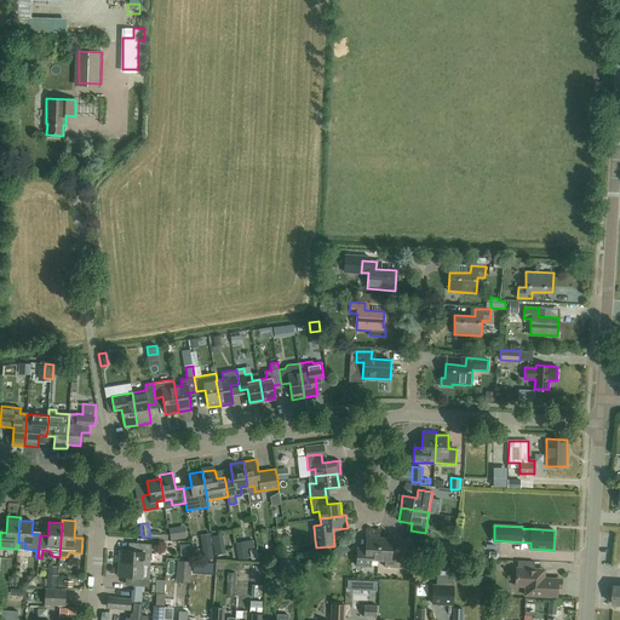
[(378,560),(379,538),(379,534),(366,533),(366,551),(357,550),(356,564),(371,566),(371,558),(378,560)]
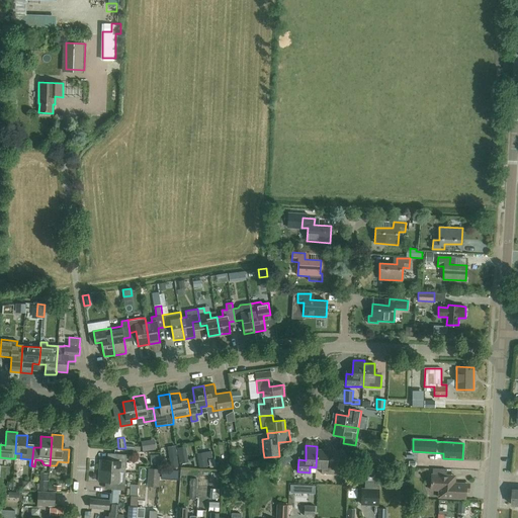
[(317,449),(316,467),(321,467),(321,473),(334,473),(334,461),(327,461),(328,450),(317,449)]
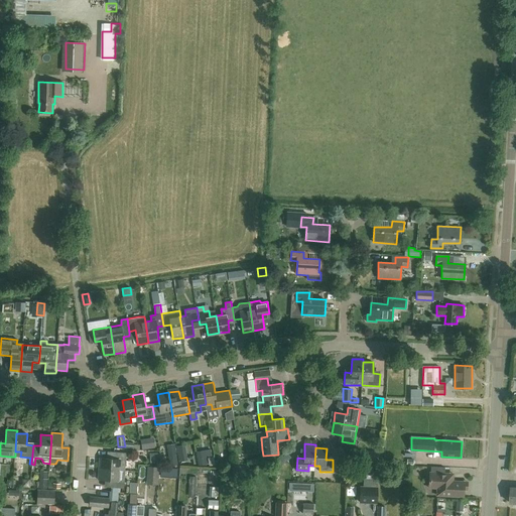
[(205,450),(197,452),(199,466),(207,464),(205,450)]
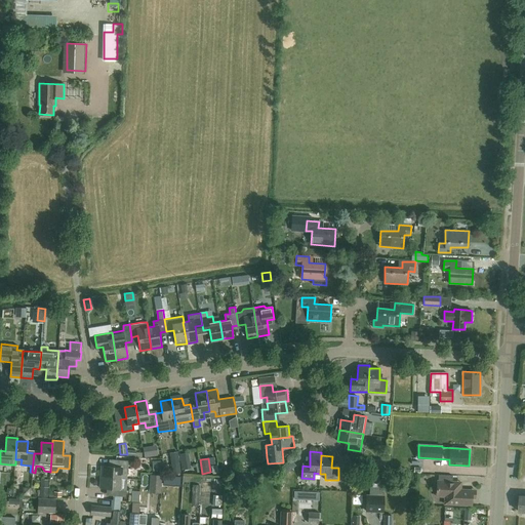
[(373,458),(372,471),(384,472),(385,459),(373,458)]
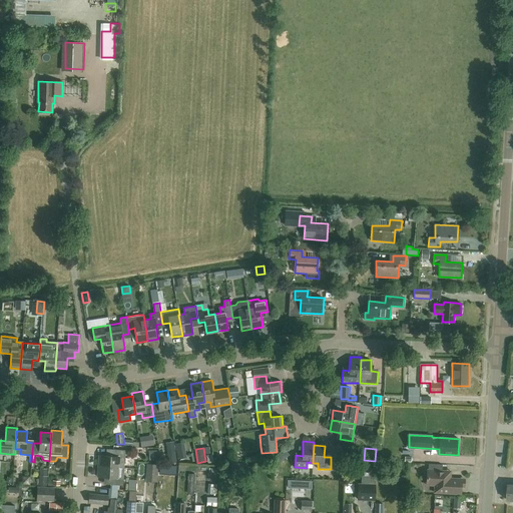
[(113,456),(99,455),(98,466),(119,467),(125,467),(126,450),(113,449),(113,456)]
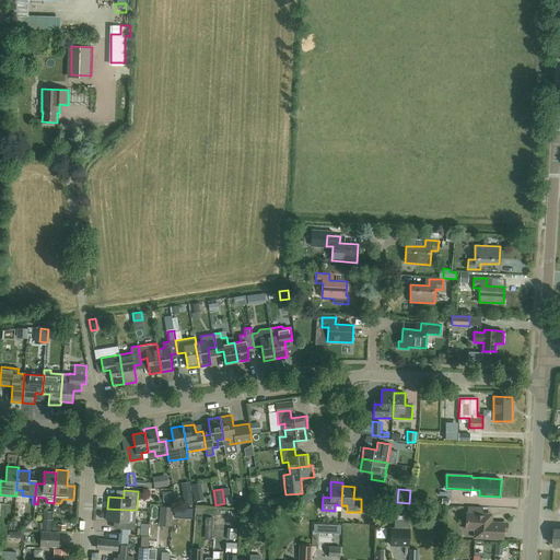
[(172,491),(162,492),(163,503),(173,502),(172,491)]
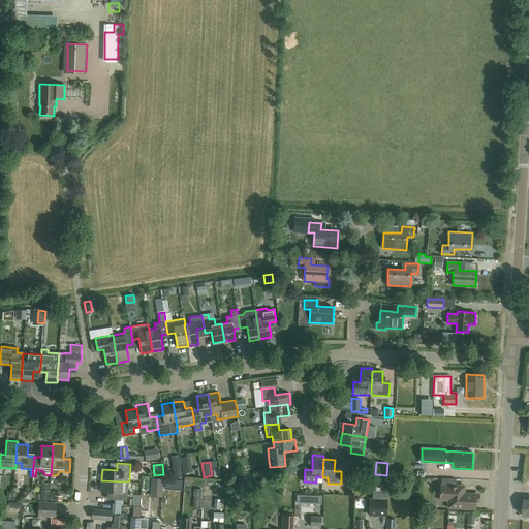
[(181,465),(173,466),(175,477),(183,475),(181,465)]
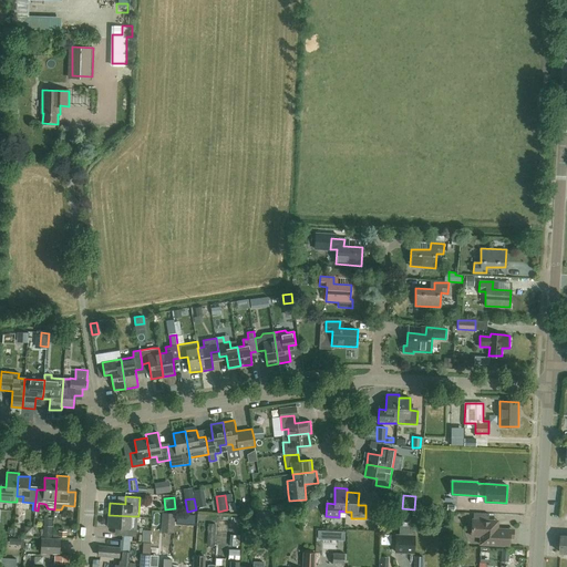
[(480,544),(509,546),(511,529),(497,528),(498,521),(488,519),(488,513),(474,513),(474,518),(472,518),(471,535),(481,536),(480,544)]
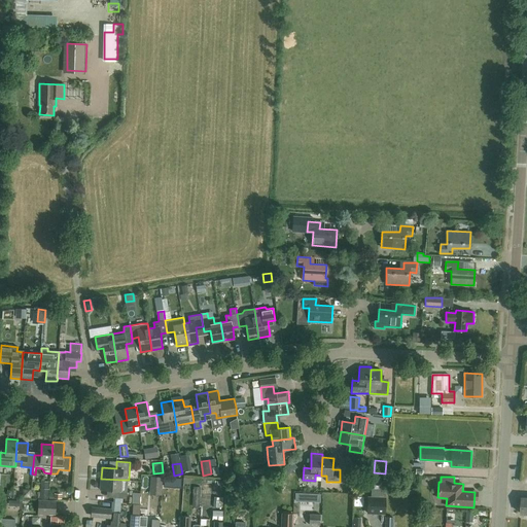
[(123,480),(101,479),(101,490),(115,491),(114,497),(127,498),(128,486),(123,486),(123,480)]
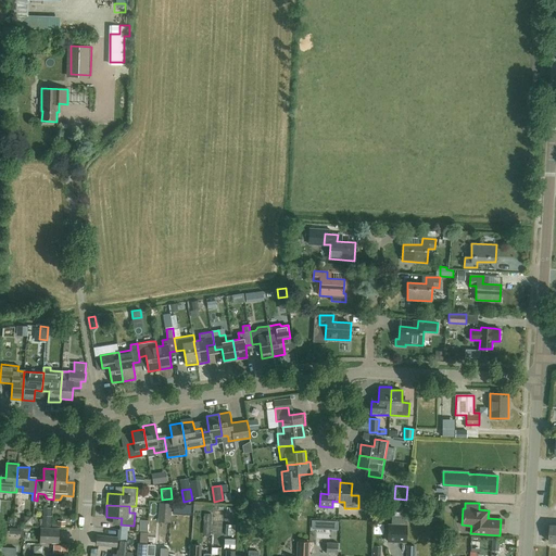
[(251,505),(251,515),(265,516),(265,506),(251,505)]
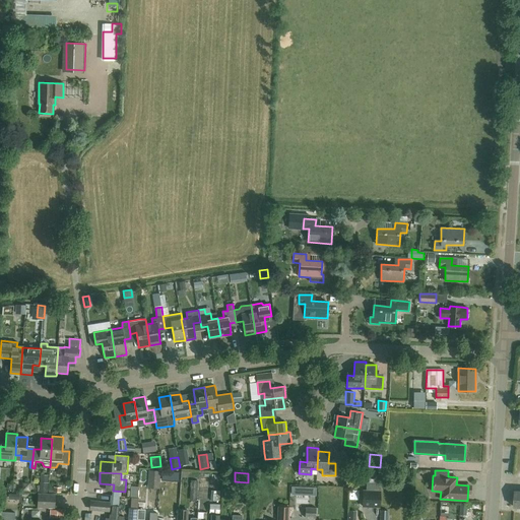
[(154,473),(152,488),(161,489),(164,474),(154,473)]
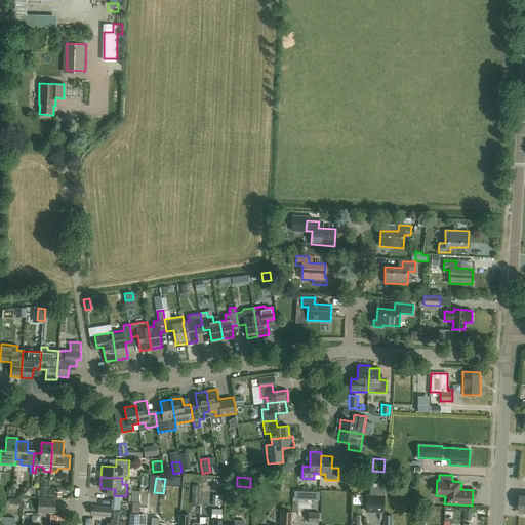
[(39,497),(47,497),(48,487),(40,487),(39,497)]
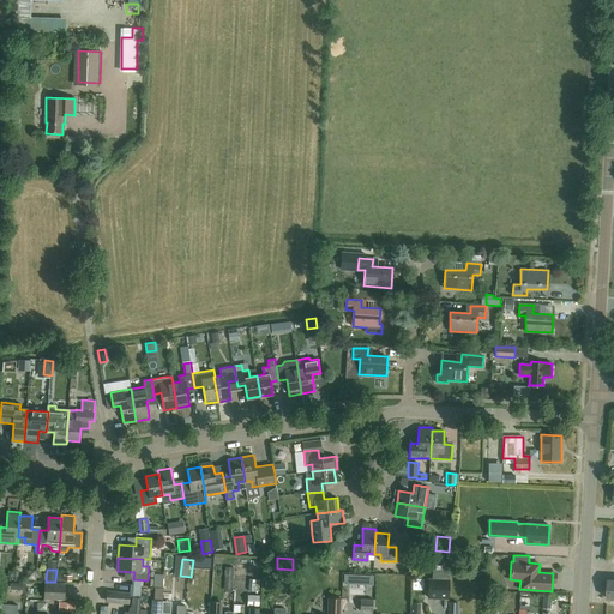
[(428,578),(427,599),(449,600),(450,579),(428,578)]
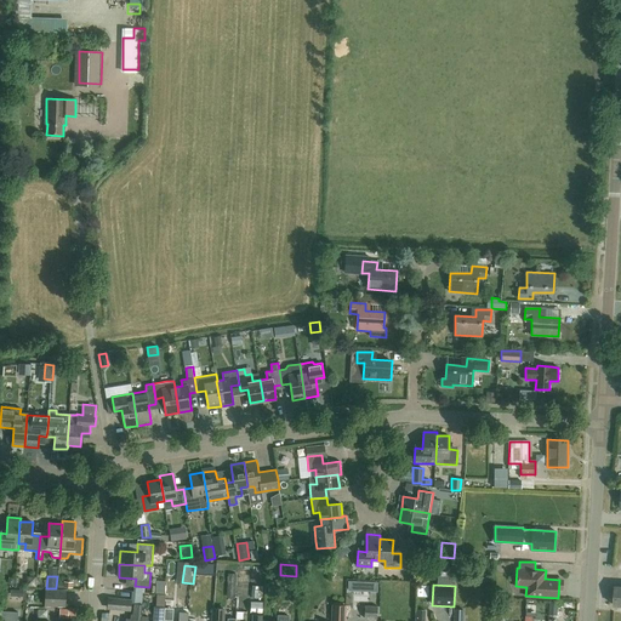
[(45,590),(45,604),(64,605),(66,591),(45,590)]
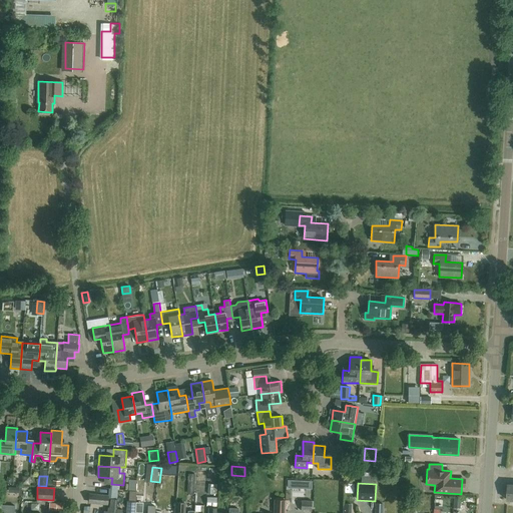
[(89,494),(88,503),(107,504),(108,495),(89,494)]
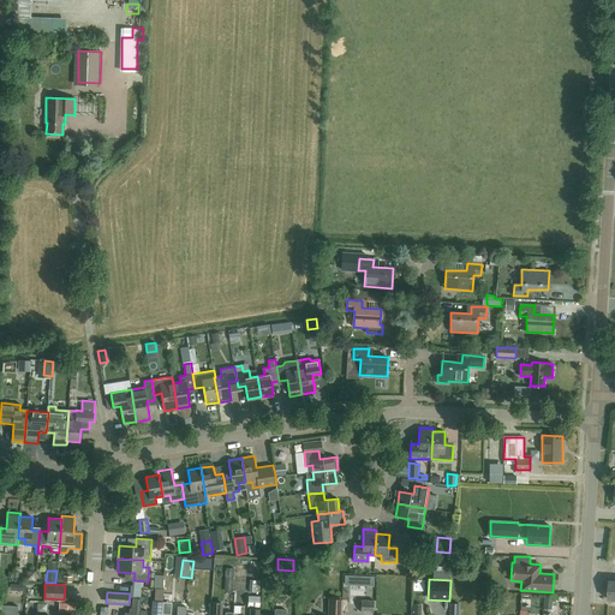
[(248,593),(248,604),(261,605),(262,595),(248,593)]
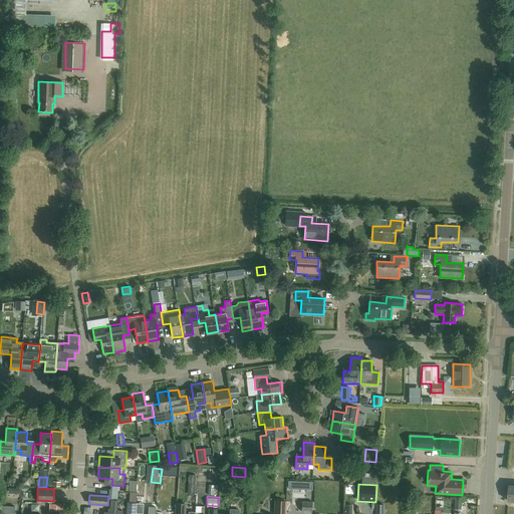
[(13,513),(14,506),(1,505),(2,501),(0,500),(0,513),(13,513)]
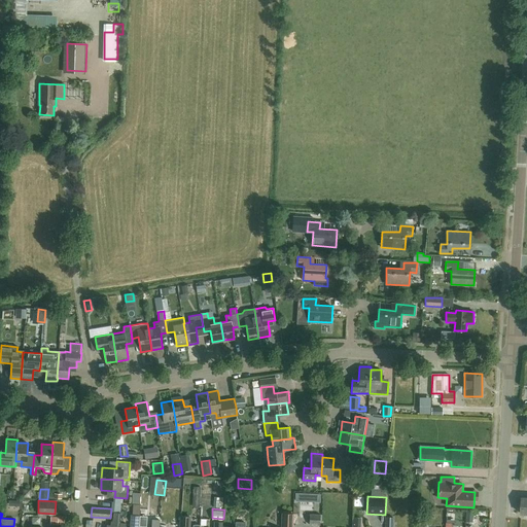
[(120,514),(114,513),(112,521),(111,521),(110,525),(107,525),(106,526),(119,526),(120,523),(120,514)]
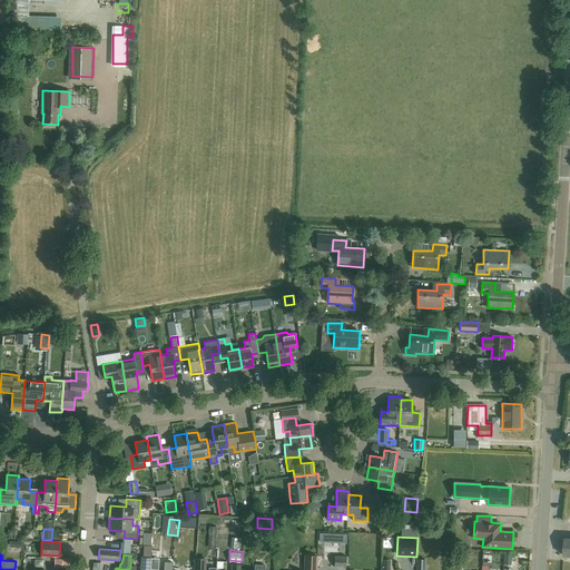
[(303,569),(316,569),(317,556),(304,554),(303,569)]
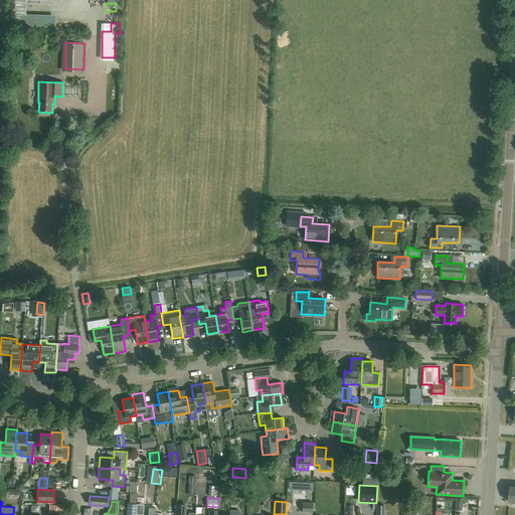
[(313,513),(313,502),(303,501),(302,513),(313,513)]
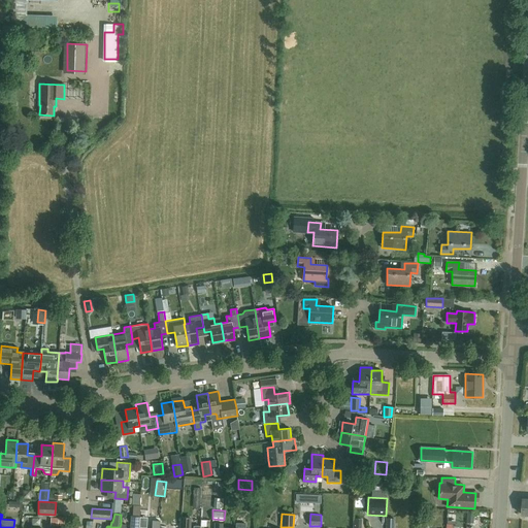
[(138,527),(139,519),(139,516),(131,516),(129,527),(138,527)]
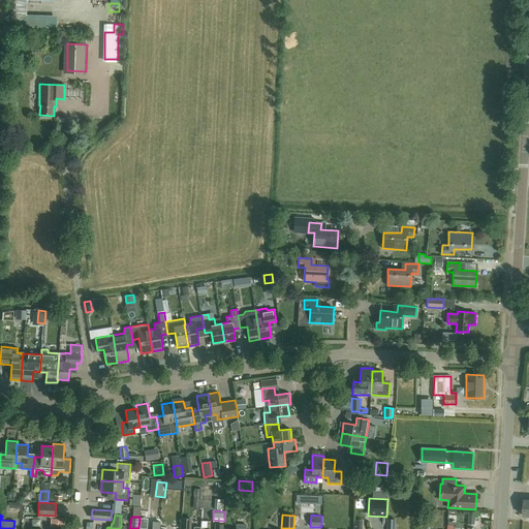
[(59,518),(59,519),(52,519),(51,526),(65,527),(66,519),(59,518)]
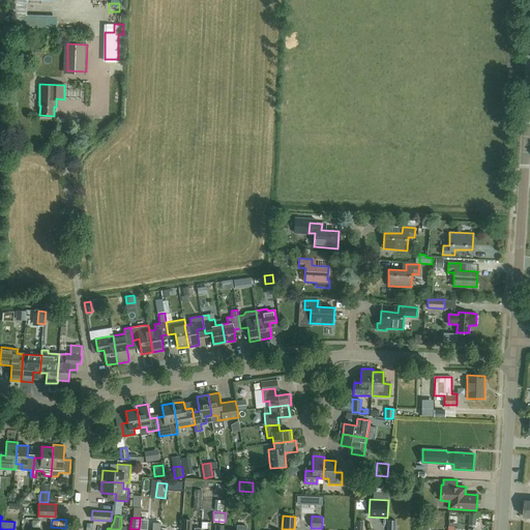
[(180,529),(190,529),(192,519),(181,519),(180,529)]
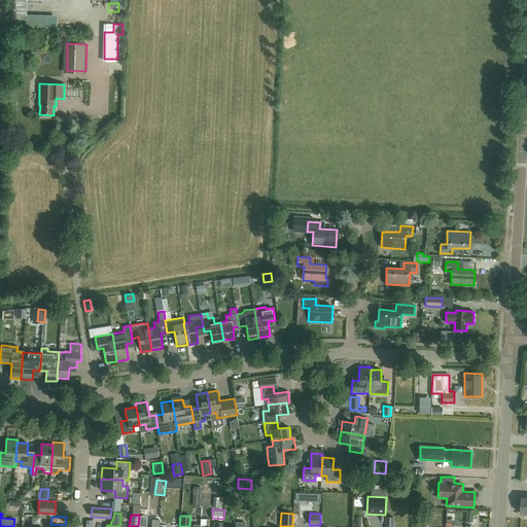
[(385,526),(392,526),(393,517),(386,517),(385,526)]
